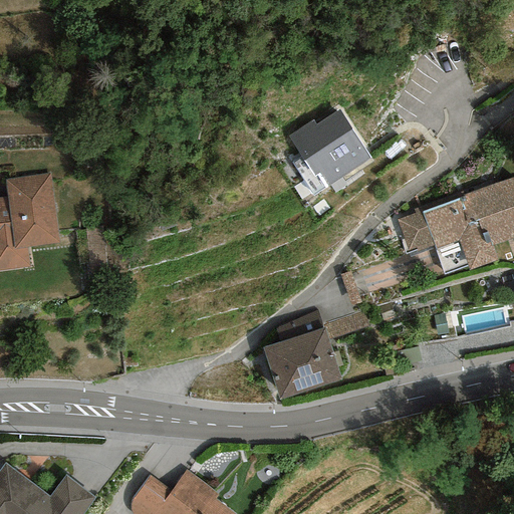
[(312,120),(287,137),(313,177),(319,173),(327,186),(369,159),(338,109),(315,124),(312,120)]
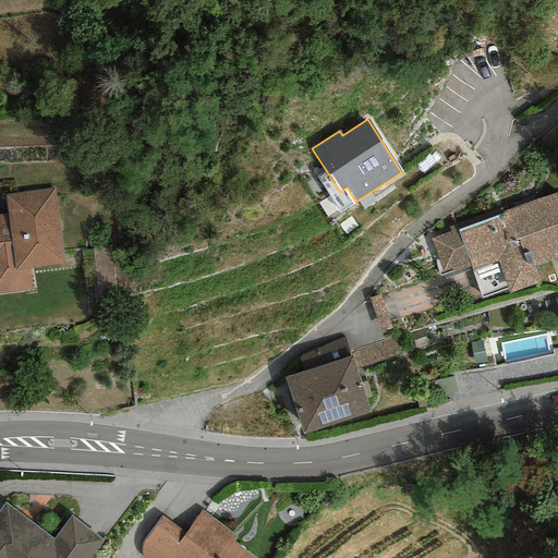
[(53,187),(4,194),(8,213),(0,214),(0,293),(32,290),(28,268),(63,264),(53,187)]
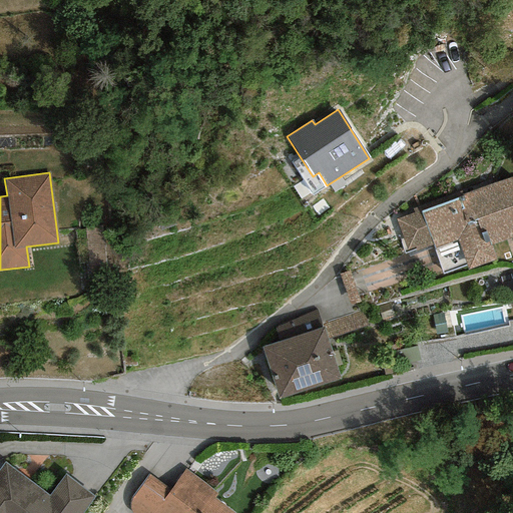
[(512,176),(462,194),(463,196),(421,211),(397,219),(408,252),(433,245),(442,275),(466,266),(468,271),(495,260),(491,244),(512,236),(512,176)]
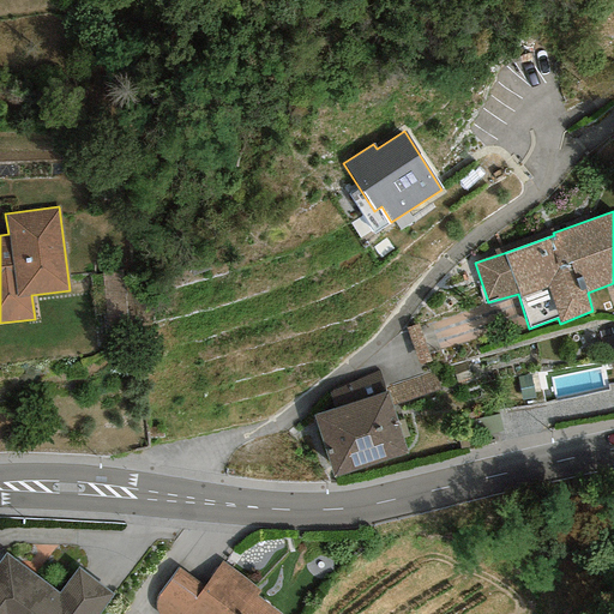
[(387,392),(385,392),(379,372),(327,392),(333,409),(313,415),(333,477),(407,455),(387,392)]
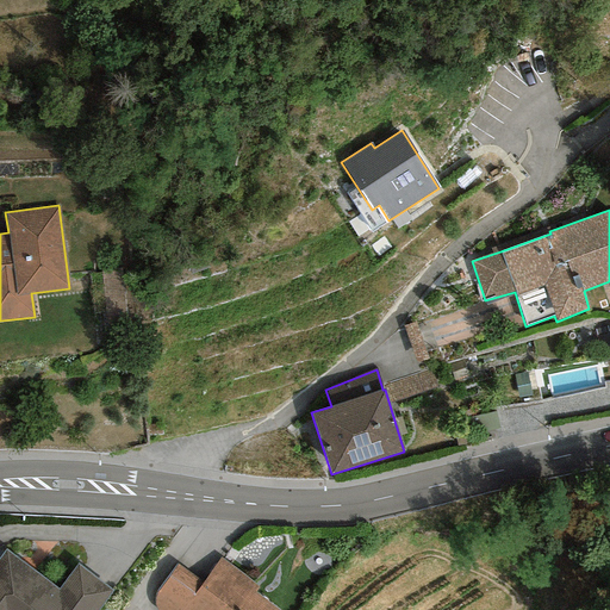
[(58,590),(6,549),(0,556),(0,609),(98,609),(112,591),(78,565),(58,590)]
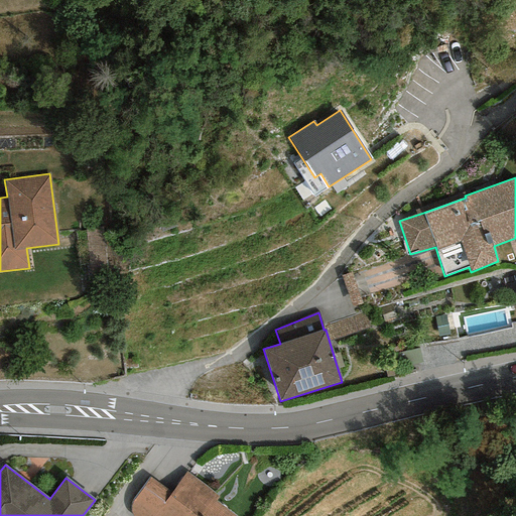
[(171,494),(150,479),(132,503),(130,506),(130,509),(131,512),(133,515),(234,515),(236,514),(215,500),(219,495),(186,472),(171,494)]
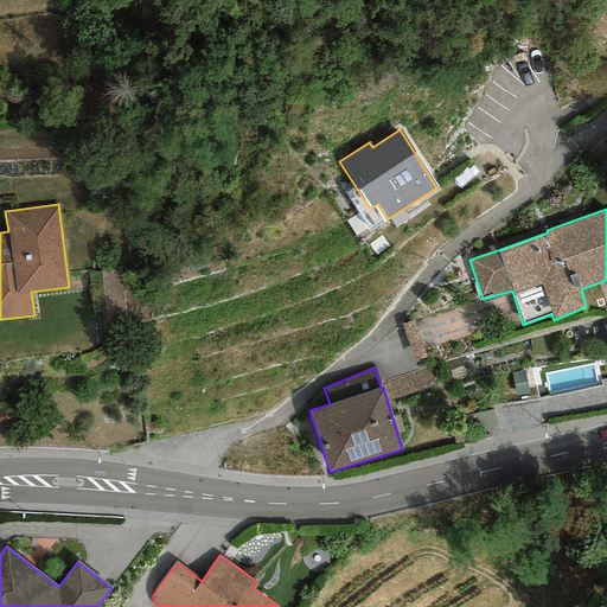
All buildings are outlined.
